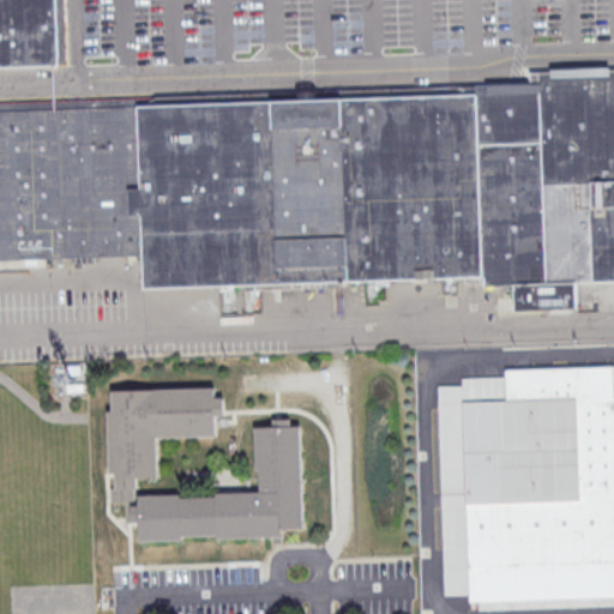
[(0,0),(55,0),(59,66),(0,67),(0,0)]
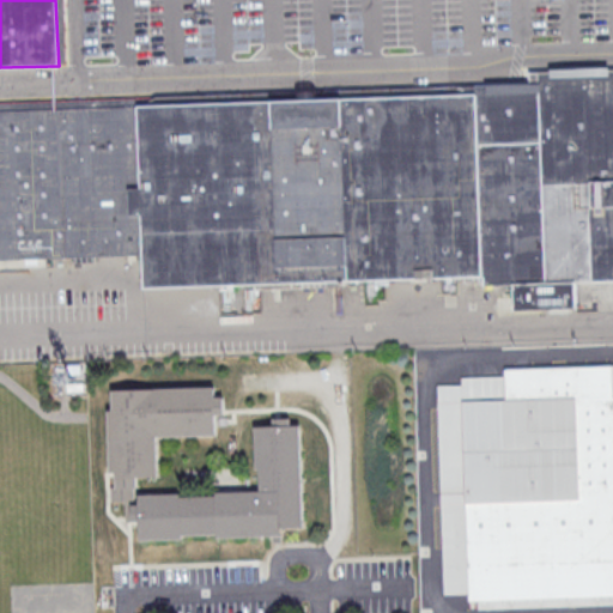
[(0,108),(0,253),(122,250),(149,249),(150,286),(485,275),(485,286),(612,281),(612,71),(538,73),(538,85),(489,87),(478,95),(0,108)]
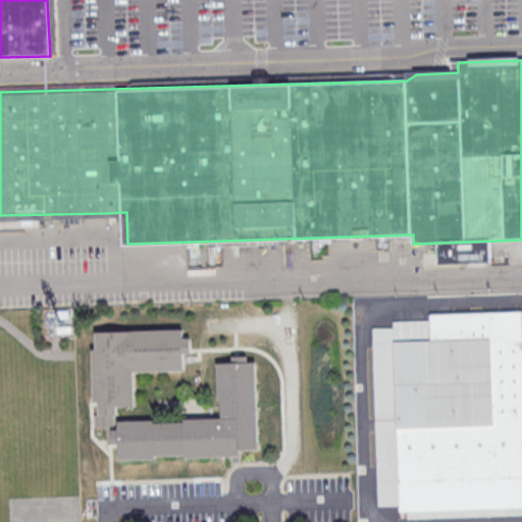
[(521,311),(430,315),(430,320),(392,321),(392,327),(371,327),(378,505),(399,504),(400,513),(521,508),(521,311)]
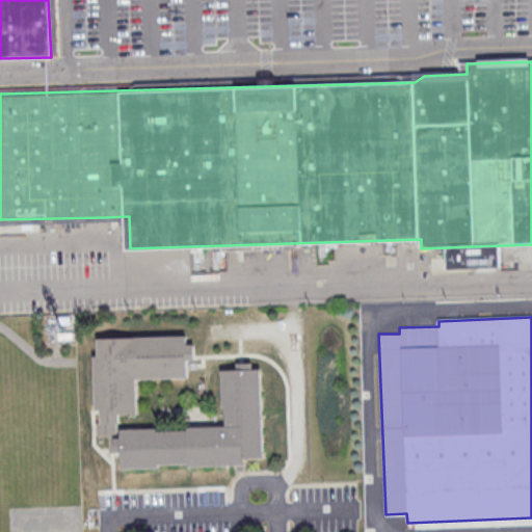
[(95,338),(96,435),(111,435),(111,427),(117,427),(117,414),(136,414),(136,379),(187,378),(186,360),(194,360),(194,345),(186,345),(186,336),(95,338)]
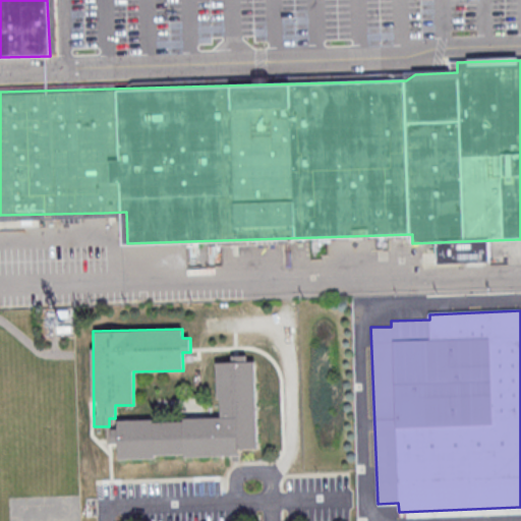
[(219,417),(117,420),(117,429),(108,429),(108,442),(118,442),(118,458),(240,455),(240,450),(257,449),(254,361),(246,361),(246,355),(233,355),(233,362),(218,362),(219,417)]
